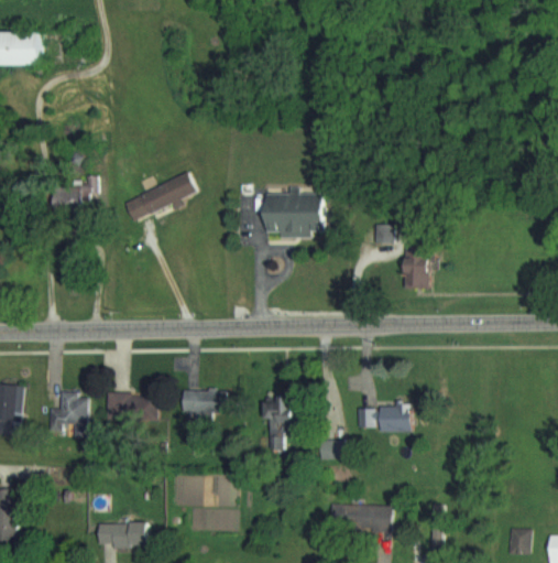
[(44,31),(0,31),(0,64),(44,65),(44,31)]
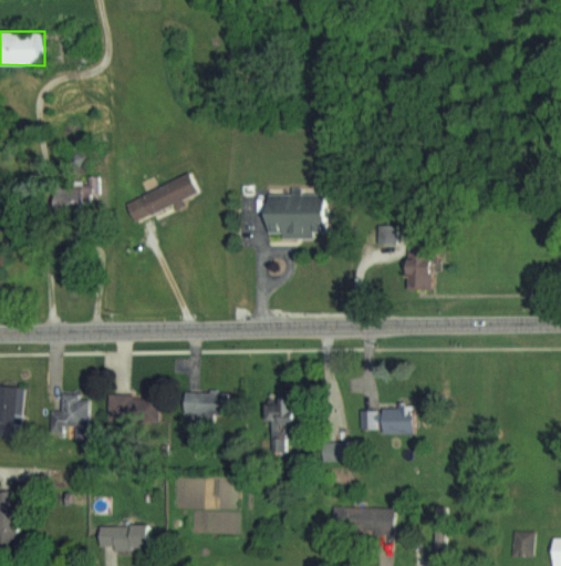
[(126,201),(135,220),(201,193),(193,173),(126,201)]
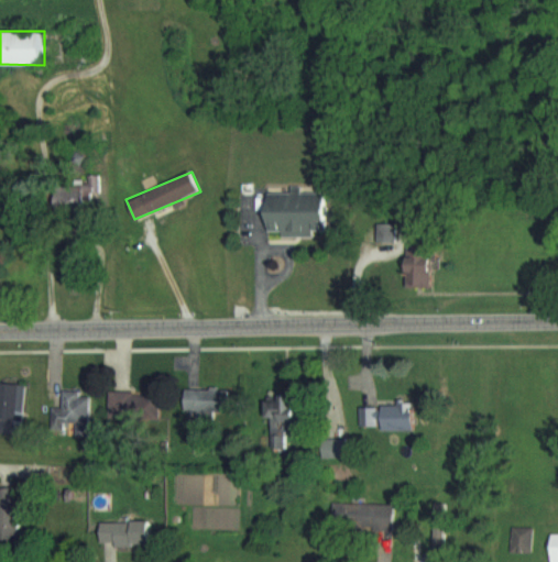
[(264,197),(264,229),(319,229),(318,196),(264,197)]
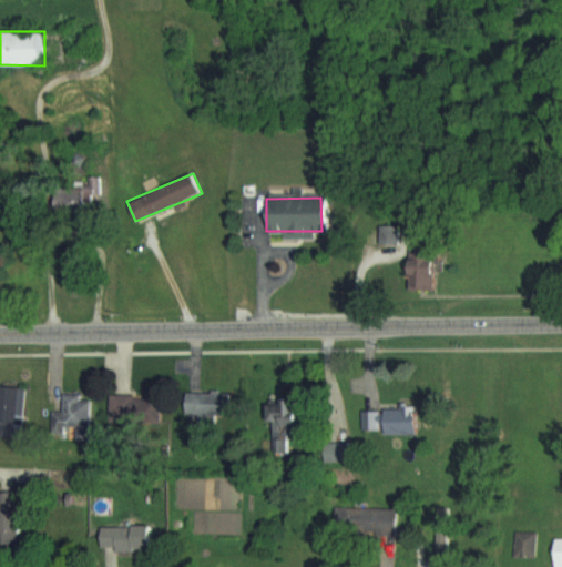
[(438,290),(438,256),(414,256),(414,290),(438,290)]
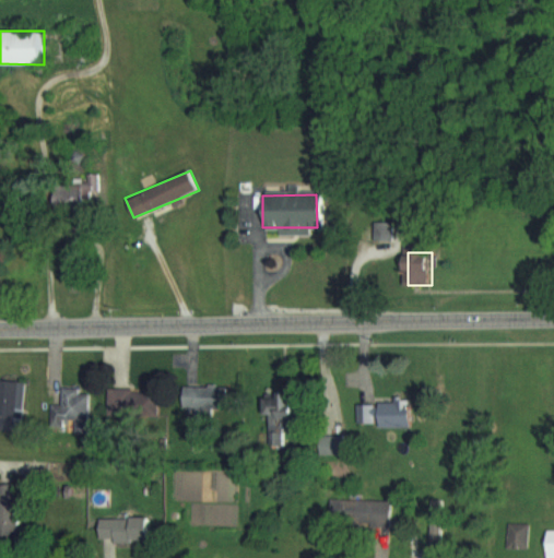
[(0,430),(15,431),(20,382),(0,380),(0,430)]
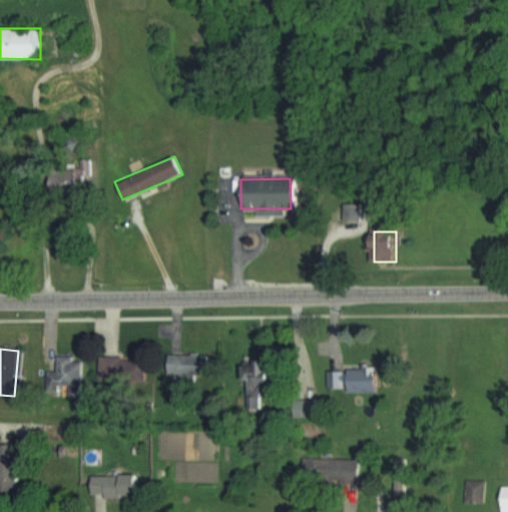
[(168,379),(207,379),(207,355),(168,355),(168,379)]
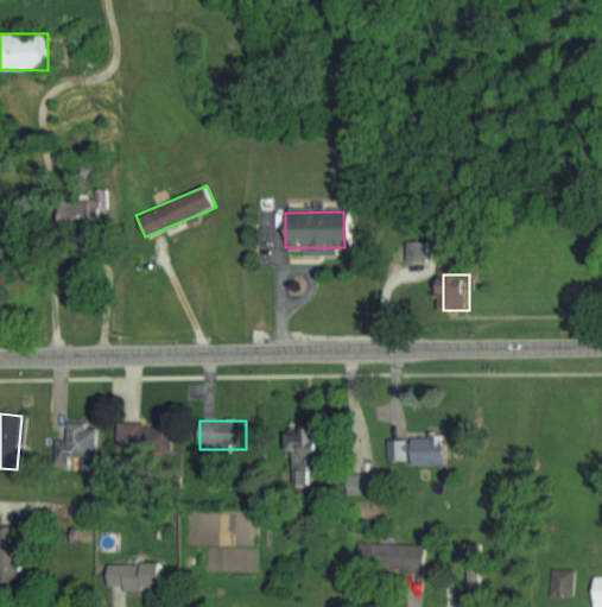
[(77,469),(94,469),(95,423),(63,422),(63,440),(51,440),(51,461),(77,461),(77,469)]
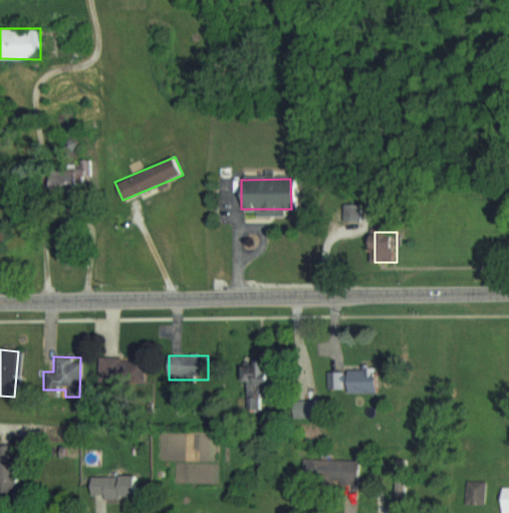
[(145,385),(145,358),(96,357),(96,385),(145,385)]
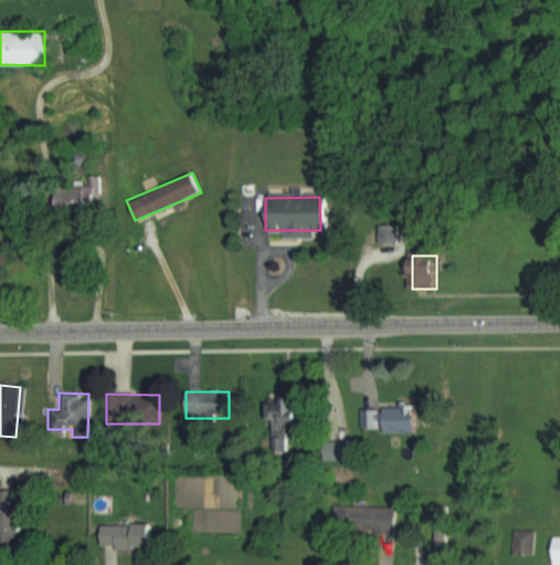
[(270,398),(268,451),(288,451),(288,421),(299,421),(299,398),(270,398)]
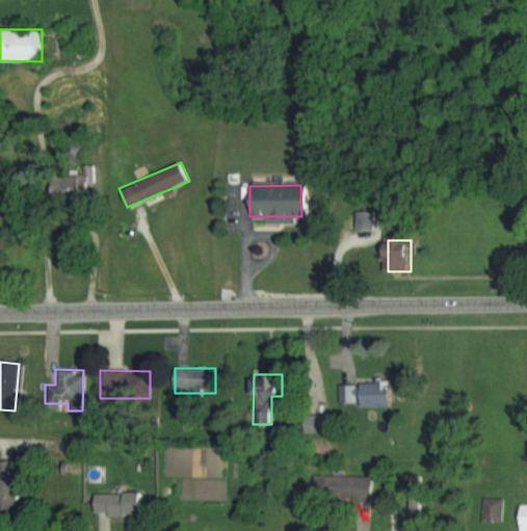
[(362,407),(393,407),(393,380),(362,380),(362,407)]
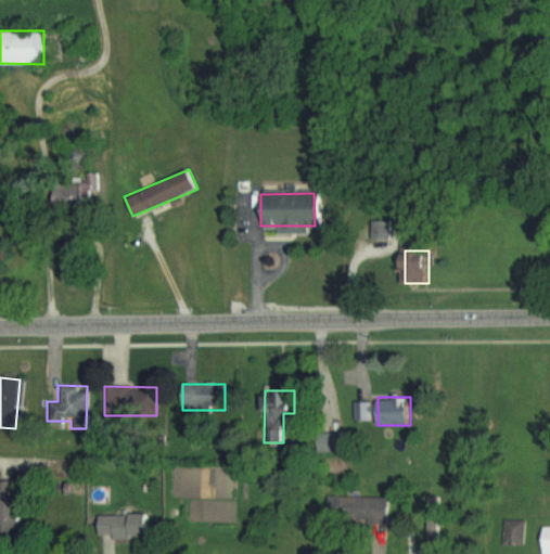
[(354,421),(371,421),(371,401),(354,401),(354,421)]
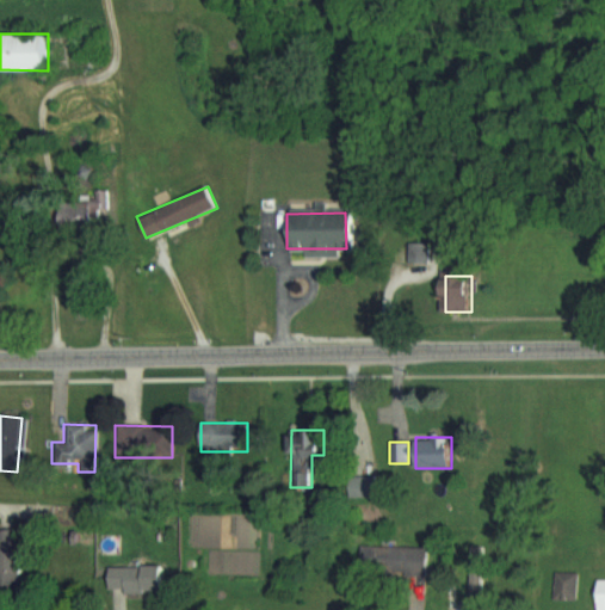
[(374,497),(374,478),(349,478),(349,497),(374,497)]
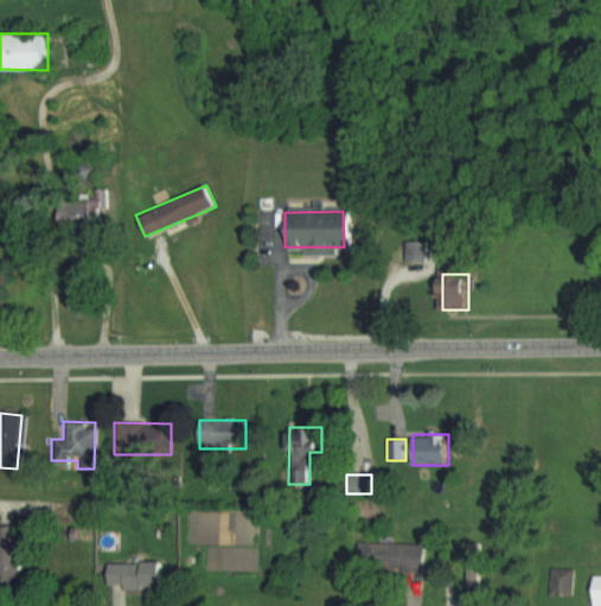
[(0,586),(18,586),(18,527),(0,525),(0,586)]
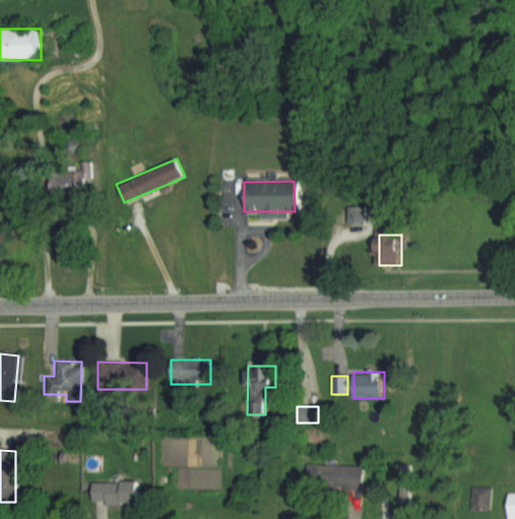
[(363,464),(304,464),(304,490),(363,490),(363,464)]
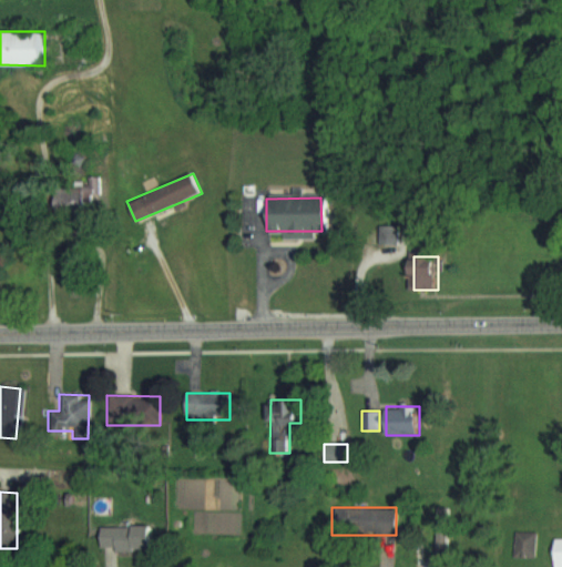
[(151,525),(98,525),(98,549),(151,549),(151,525)]
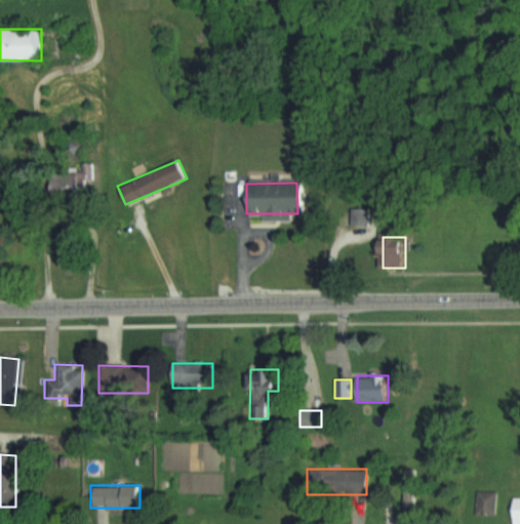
[(493,515),(493,491),(473,491),(473,515),(493,515)]
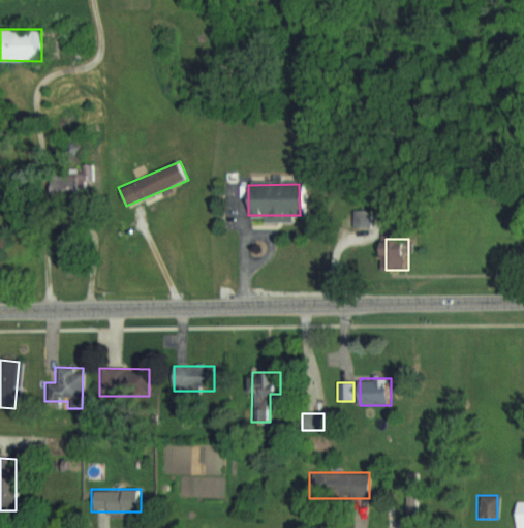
[(523,527),(523,502),(513,503),(513,527),(523,527)]
